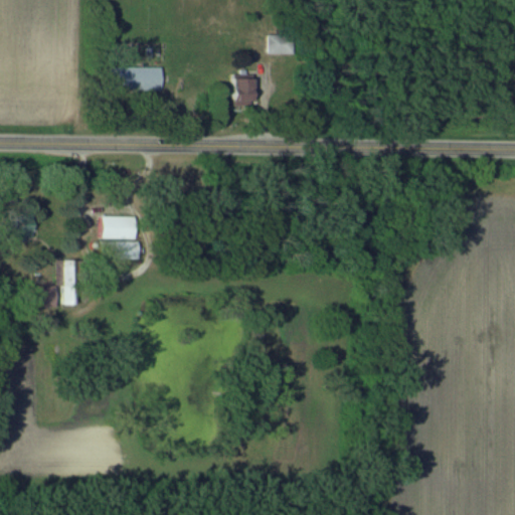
[(279,35),(265,35),(265,52),(279,52),(279,35)]
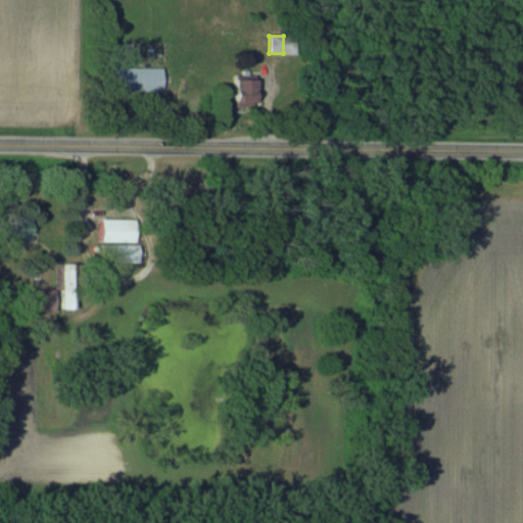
[(119,91),(163,91),(163,68),(119,68),(119,91)]
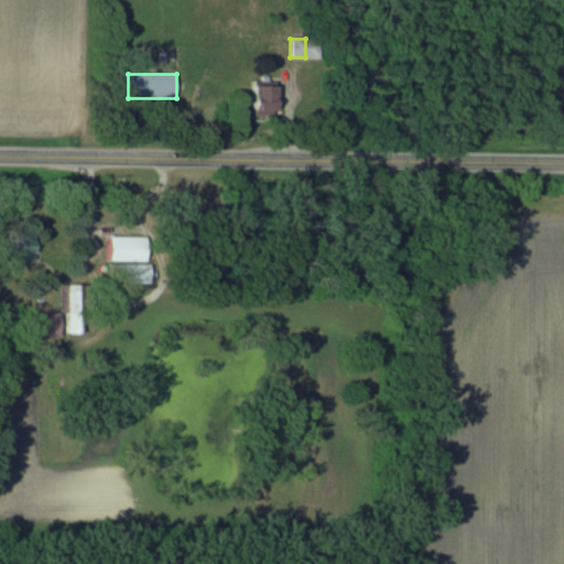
[(280,86),(256,86),(256,117),(280,117),(280,86)]
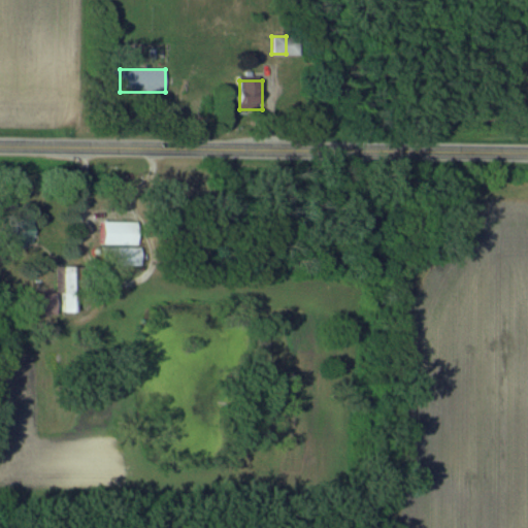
[(103,244),(139,244),(139,222),(103,222),(103,244)]
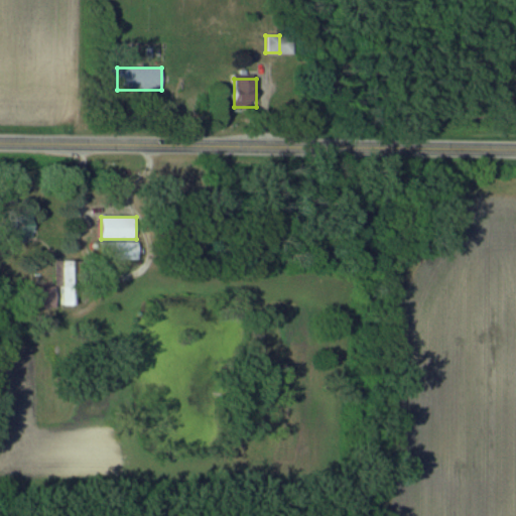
[(101,259),(140,259),(140,242),(101,242),(101,259)]
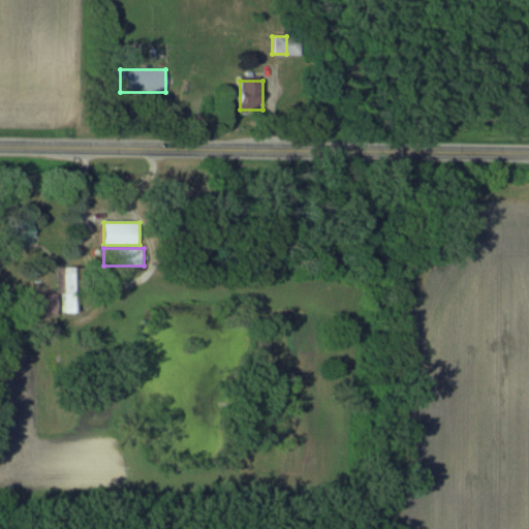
[(63,314),(79,314),(79,268),(63,268),(63,314)]
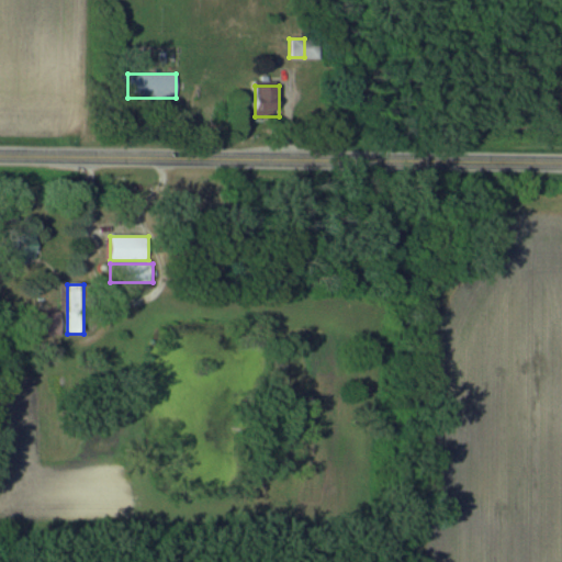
All buildings are outlined.
